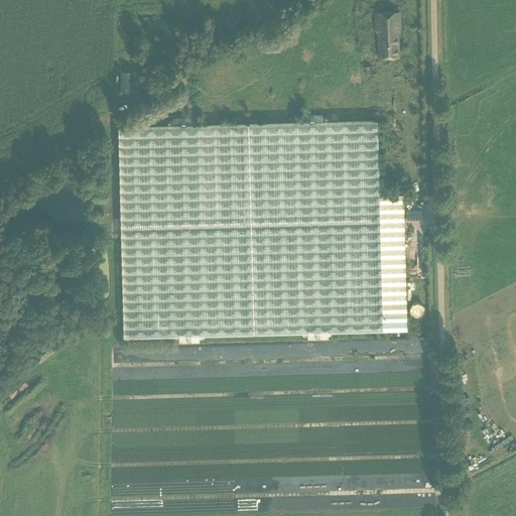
[(373,28),(373,51),(394,51),(395,7),(369,7),(369,28),(373,28)]
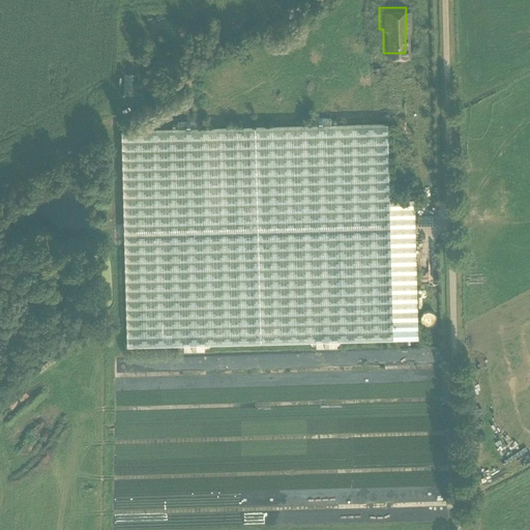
[(127,46),(127,29),(114,29),(114,46),(127,46)]
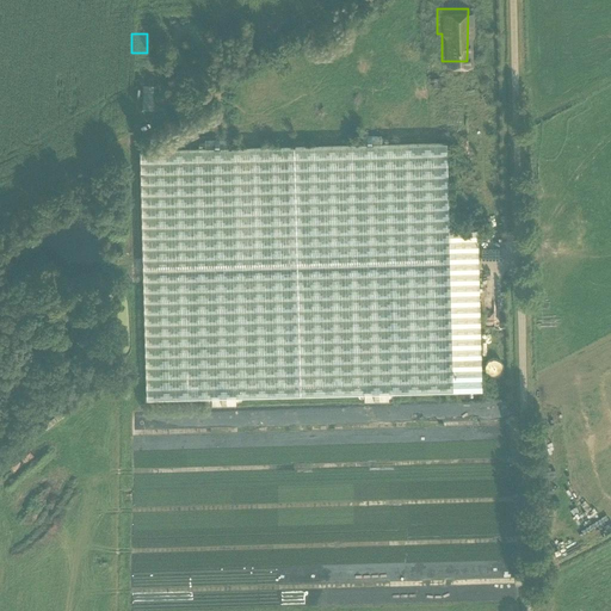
[(136,85),(135,99),(144,100),(144,85),(136,85)]
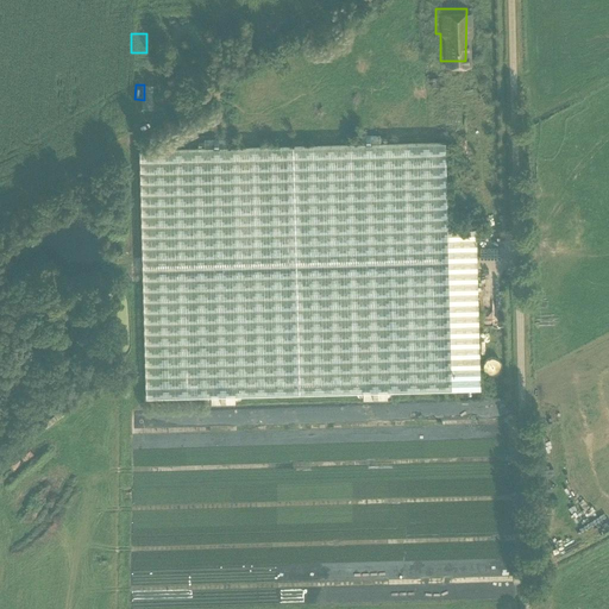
[(142,154),(148,401),(481,393),(476,233),(449,234),(446,145),(142,154)]
